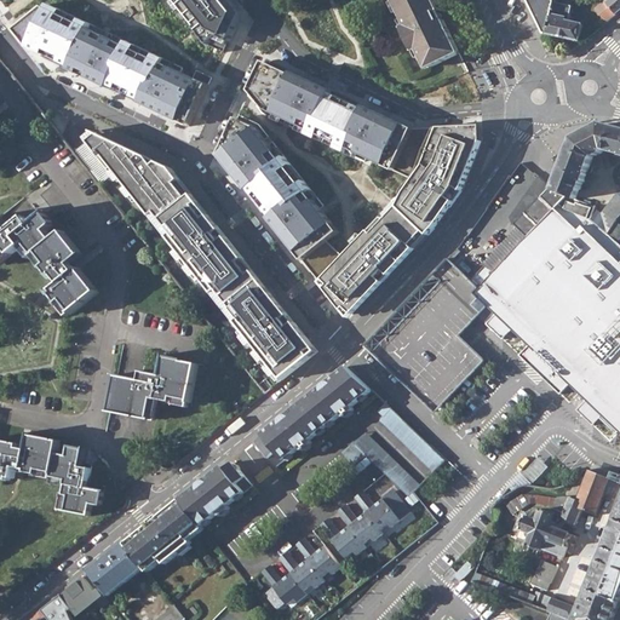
[(247,16),(234,0),(177,0),(216,47),(225,51),(235,50),(247,16)]
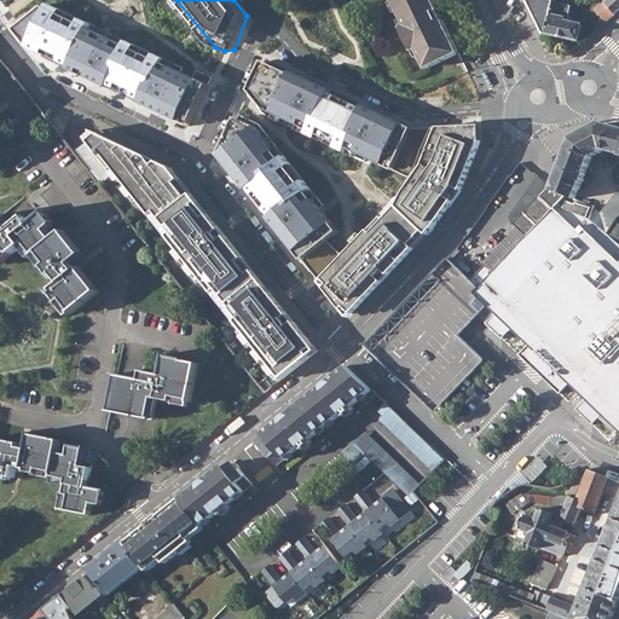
[(417,48),(427,68),(458,51),(433,0),(393,0),(406,25),(403,27),(414,51),(417,48)]
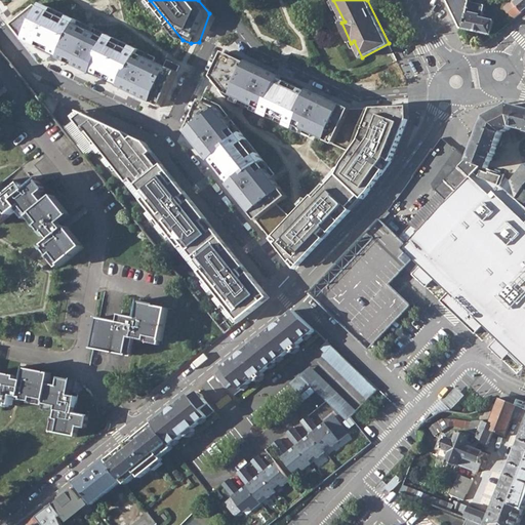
[(446,0),(460,29),(489,36),(492,23),(481,21),(484,6),(470,3),(468,0),(446,0)]
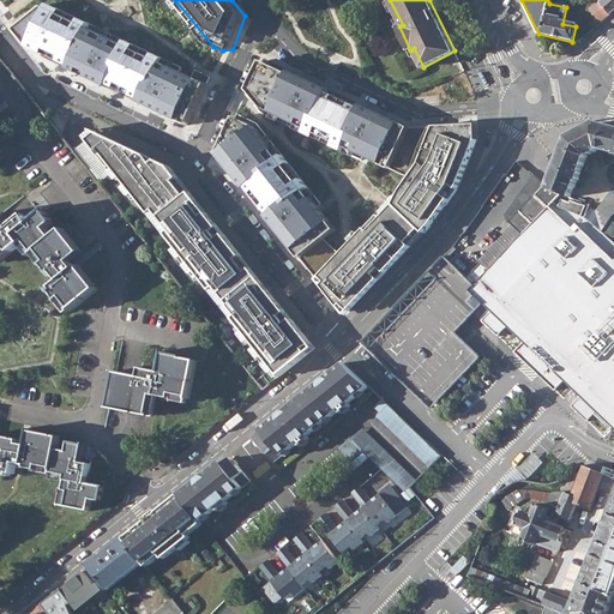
[(613,0),(596,0),(599,2),(608,16),(613,10),(613,0)]
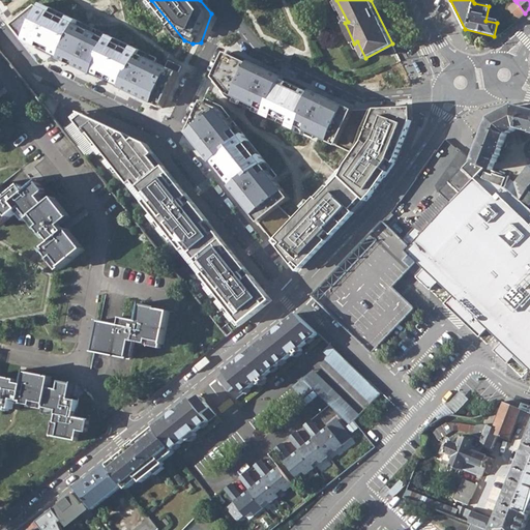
[(525,13),(517,2),(508,9),(517,20),(525,13)]
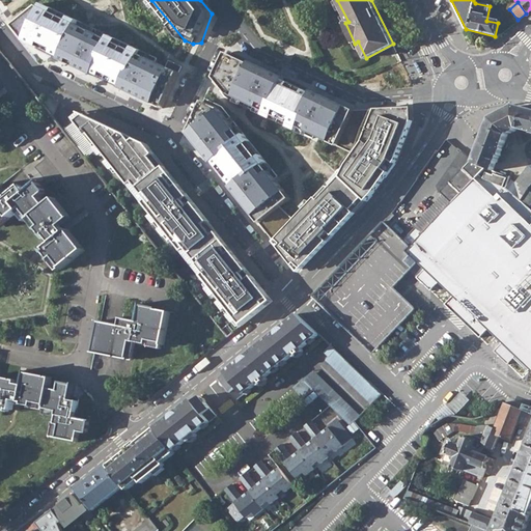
[(118,37),(44,3),(42,7),(27,37),(26,42),(99,77),(118,37)]
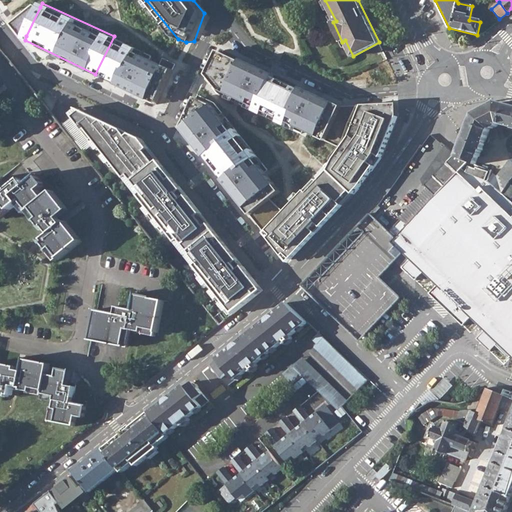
[(26,36),(40,7),(17,25),(26,36)]
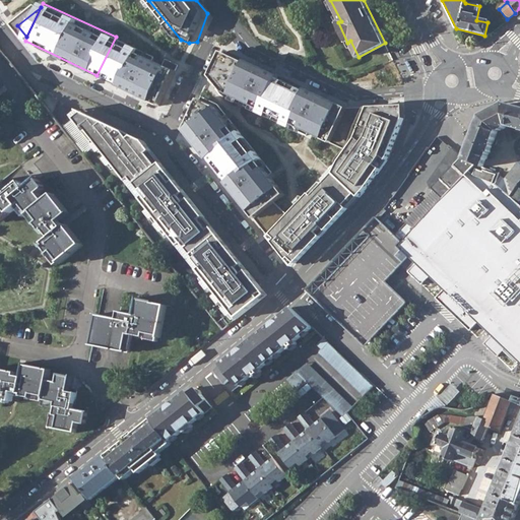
[(116,37),(96,75),(164,108),(181,72),(142,53),(144,50),(116,37)]
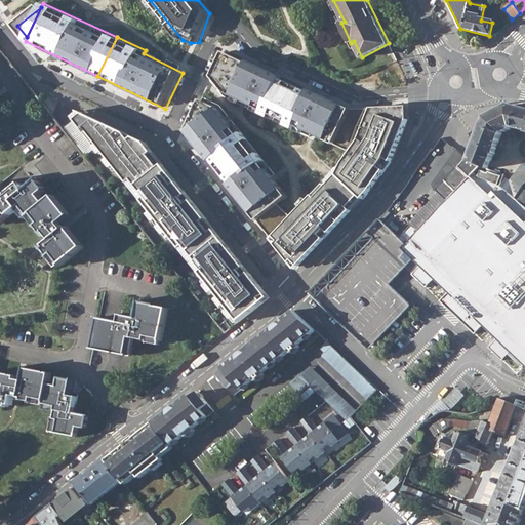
[(221,51),(209,77),(224,93),(258,109),(256,114),(268,119),(268,115),(283,122),(281,126),(291,130),(293,125),(332,143),(348,109),(305,89),(304,91),(295,88),(294,92),(282,86),(284,82),(276,79),(277,76),(221,51)]
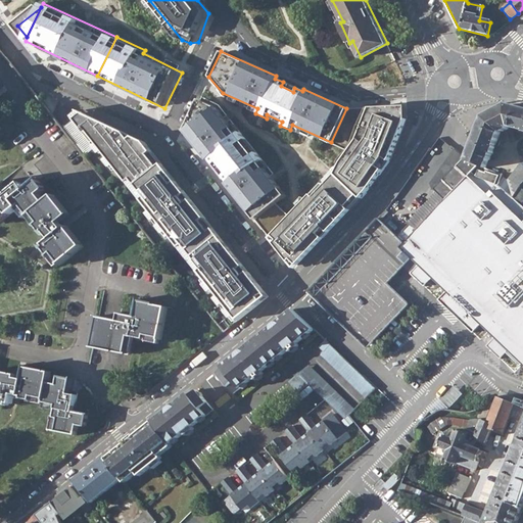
[(497,185),(512,197),(521,185),(522,182),(522,107),(508,104),(490,113),(485,115),(468,159),(486,168),(492,153),(494,154),(496,148),(494,147),(500,132),(502,131),(503,132),(509,129),(509,127),(512,127),(522,130),(522,159),(508,179),(501,176),(497,185)]
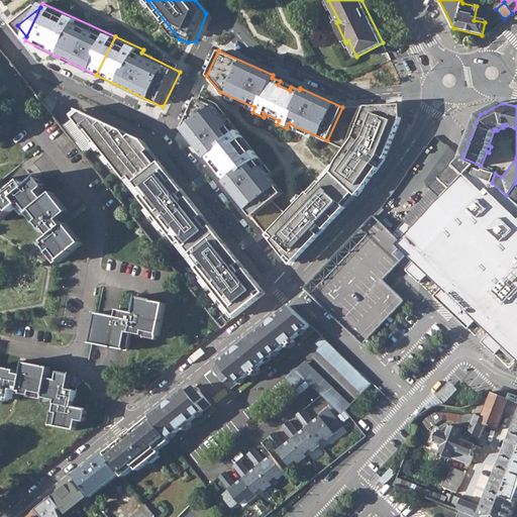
[(338,157),(331,172),(351,194),(353,195),(375,169),(372,166),(378,157),(381,161),(396,118),(398,104),(364,106),(362,112),(352,137),(338,157)]
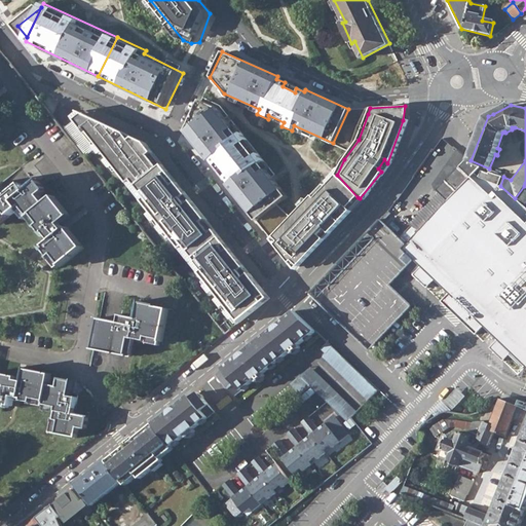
[(213,107),(182,132),(205,161),(209,158),(215,166),(217,163),(226,175),(223,177),(227,183),(225,185),(254,221),(286,195),(213,107)]
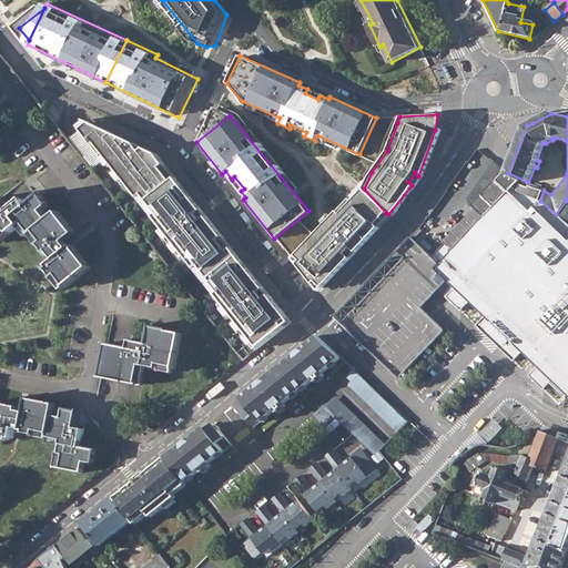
[(85,120),(78,125),(256,347),(290,322),(155,154),(85,120)]
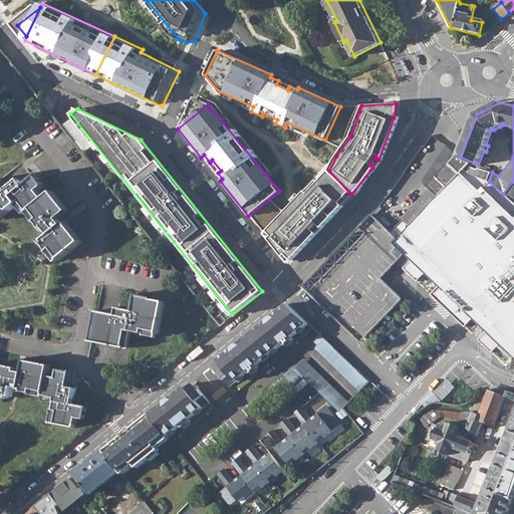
[(423,182),(427,185),(456,154),(453,152),(447,147),(423,182)]
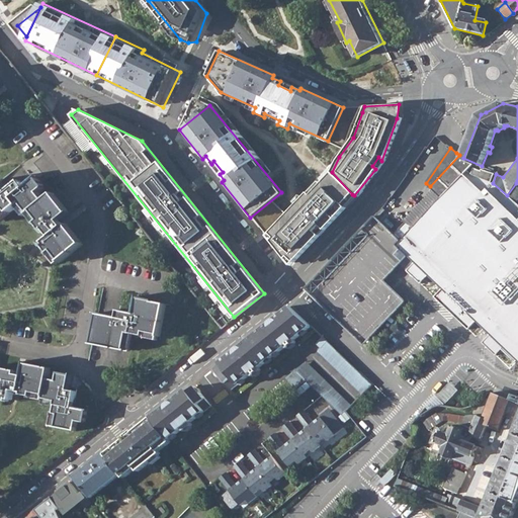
[(517,204),(507,195),(493,183),(496,174),(497,173),(482,166),(463,158),(459,155),(430,186),(441,197),(413,227),(406,223),(394,235),(400,241),(396,245),(408,256),(414,261),(409,266),(406,270),(407,271),(421,283),(428,275),(442,288),(434,296),(436,298),(455,317),(468,329),(477,321),(490,334),(486,338),(483,342),(496,355),(502,349),(516,362),(517,360),(517,204)]
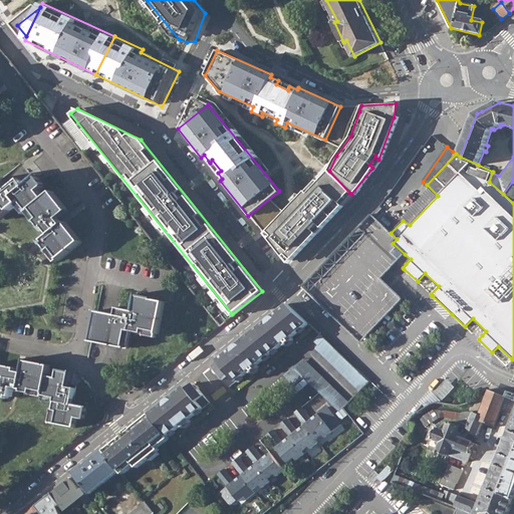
[(304,191),(263,235),(287,263),(341,206),(337,202),(349,193),(329,171),(306,193),(304,191)]
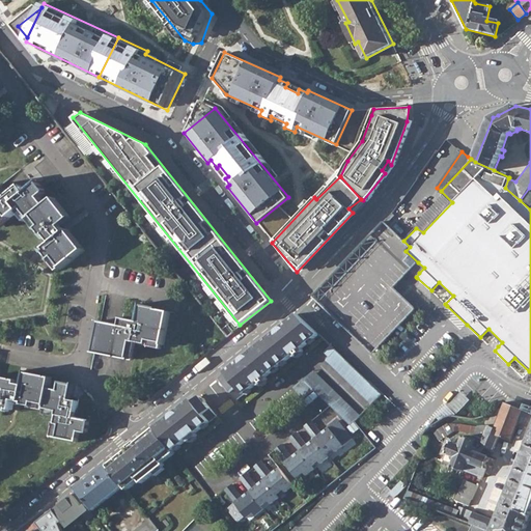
[(57,258),(64,268),(86,252),(70,231),(67,232),(63,227),(72,220),(55,200),(47,206),(40,198),(47,194),(39,184),(33,189),(28,182),(9,197),(1,186),(0,187),(0,219),(7,214),(11,218),(23,207),(31,219),(34,217),(43,227),(39,229),(46,238),(47,235),(49,239),(46,241),(51,247),(47,250),(49,252),(47,253),(53,261),(57,258)]
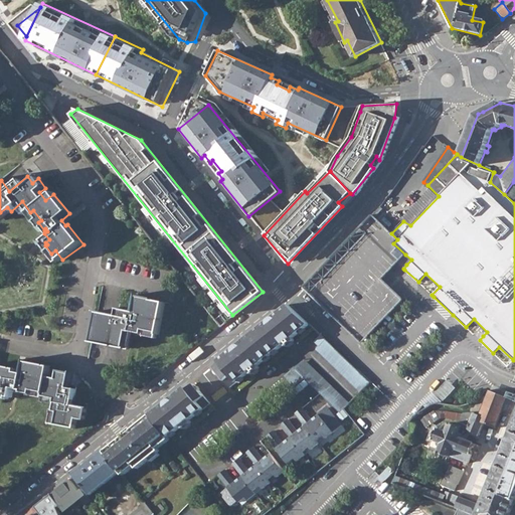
[(371,215),(374,217),(382,209),(379,207),(371,215)]
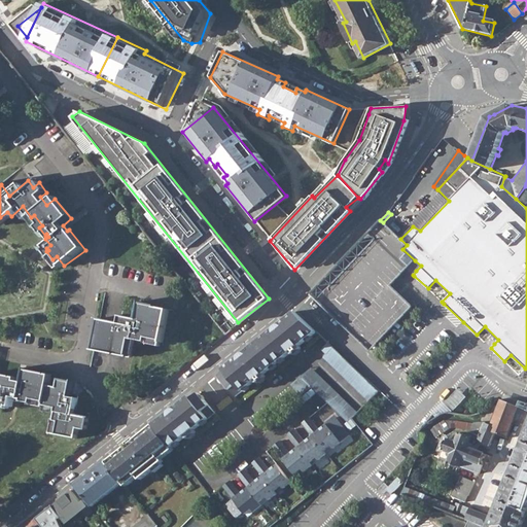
[(400,239),(380,220),(374,227),(312,295),(331,314),(363,343),(372,350),(413,307),(406,300),(391,286),(397,279),(412,265),(415,260),(402,249),(407,245),(400,239)]
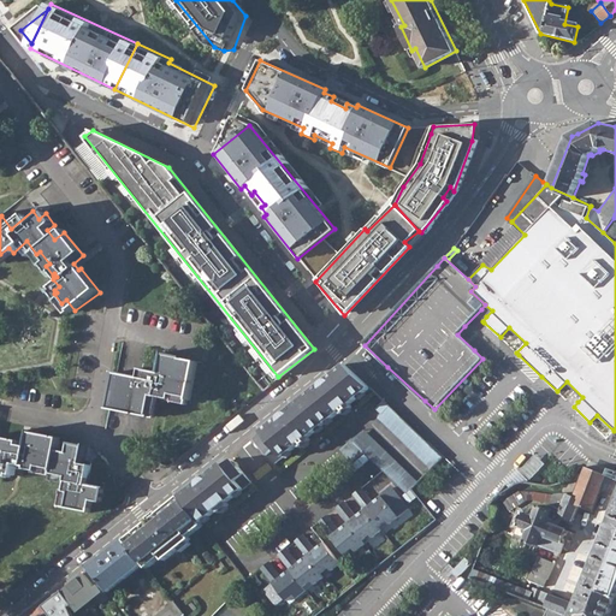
[(119,372),(112,407),(150,415),(154,395),(173,398),(175,394),(193,396),(200,361),(185,359),(185,357),(167,354),(165,368),(157,367),(157,371),(143,368),(142,375),(119,372)]
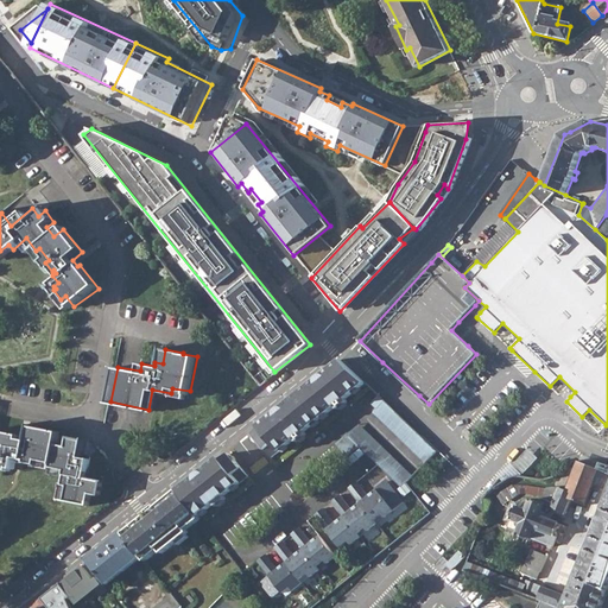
[(304,434),(337,407),(346,399),(366,382),(342,359),(259,425),(261,429),(254,436),(272,460),(296,441),(304,434)]
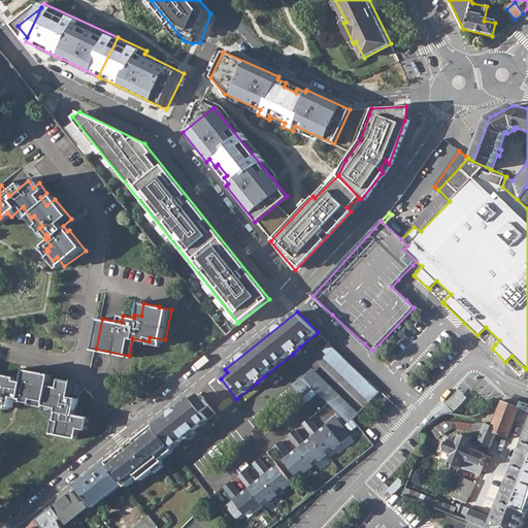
[(323,351),(328,356),(335,349),(330,343),(323,351)]
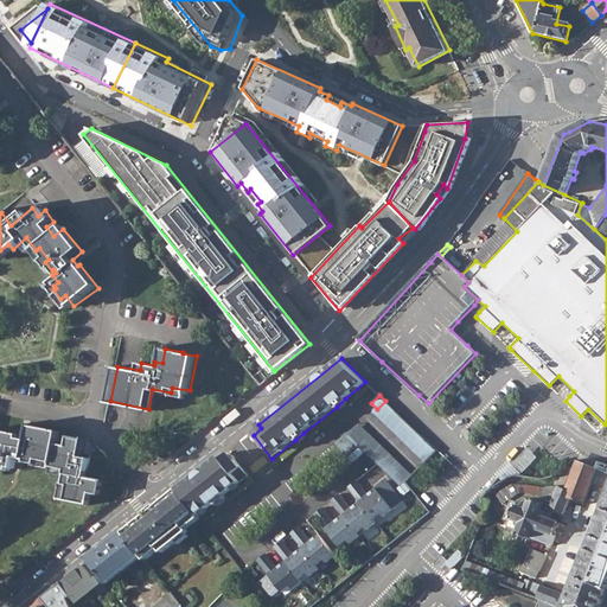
[(349,402),(345,398),(337,407),(339,409),(349,402)]
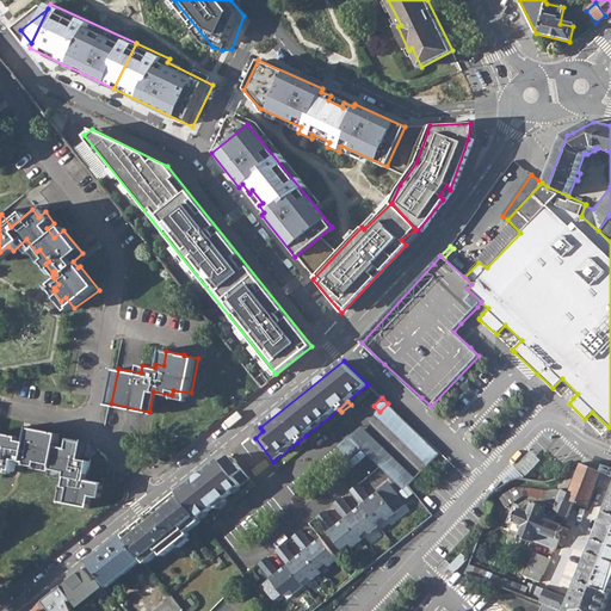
[(376,414),(429,466),(439,454),(388,403),(380,412),(376,414)]
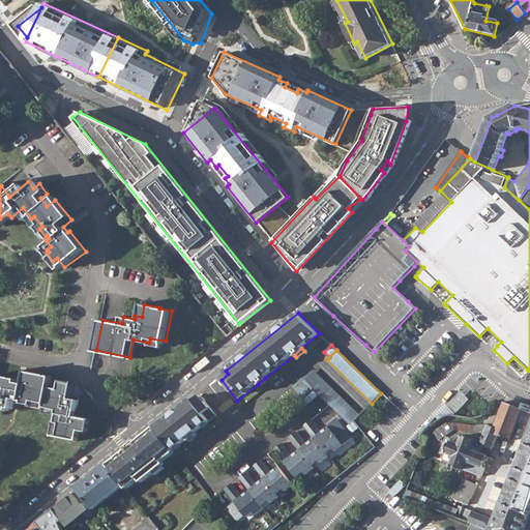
[(314,389),(351,425),(355,421),(361,415),(315,369),(292,387),(302,400),(314,389)]
